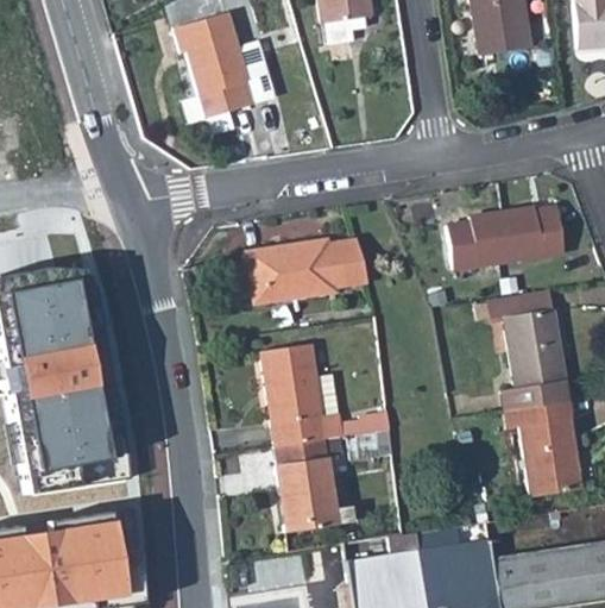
[(321,0),(325,17),(327,17),(329,37),(355,35),(354,24),(369,22),(366,11),(373,10),(372,0),(321,0)]
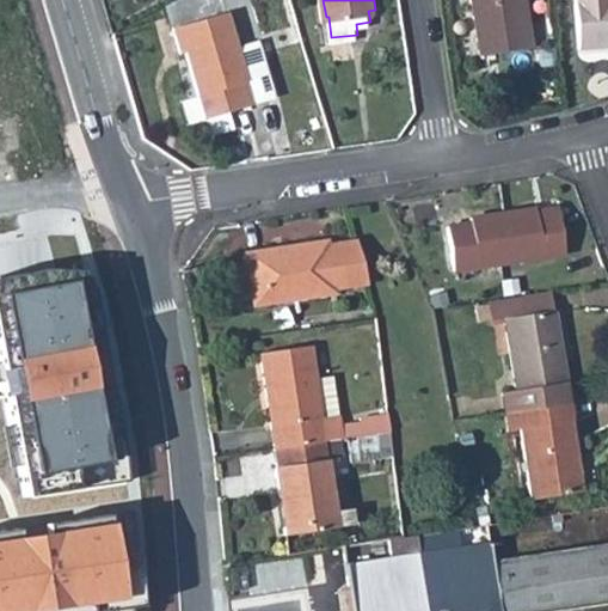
[(474,0),(478,18),(484,17),(485,32),(480,34),(483,53),(534,44),(527,0),(474,0)]
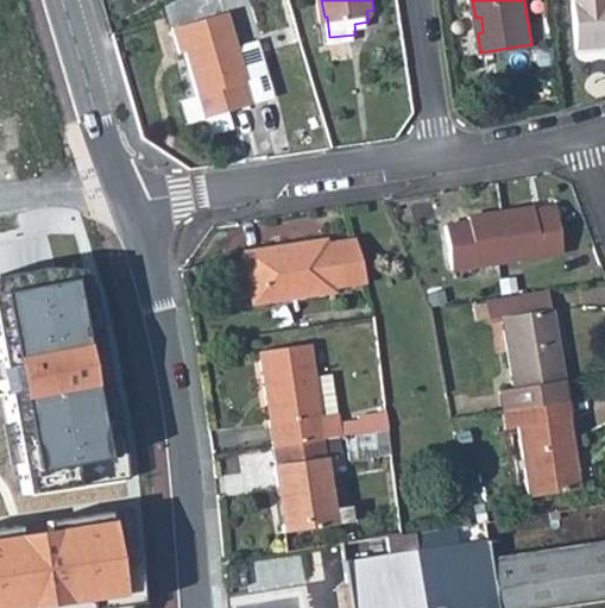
[(574,0),(579,45),(604,43),(604,0),(574,0)]
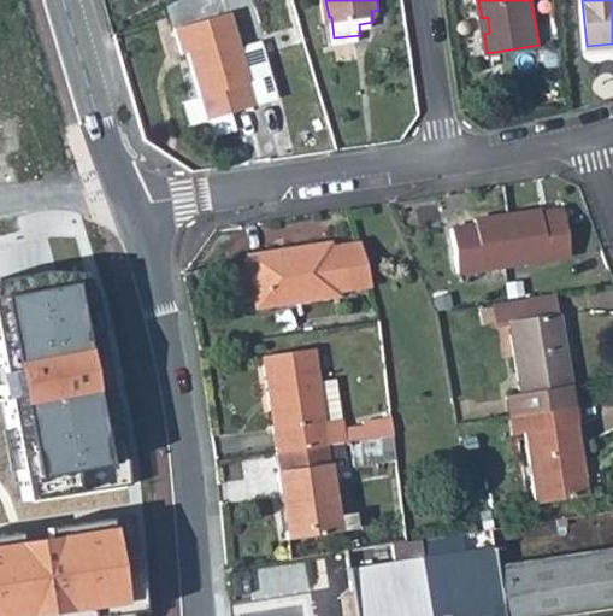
[(249,70),(242,46),(231,10),(177,27),(184,52),(190,52),(210,117),(259,104),(249,70)]
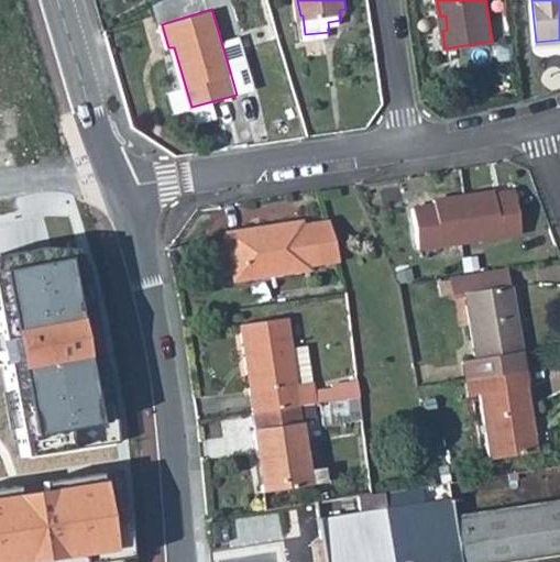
[(235,37),(221,42),(228,64),(241,59),(235,37)]
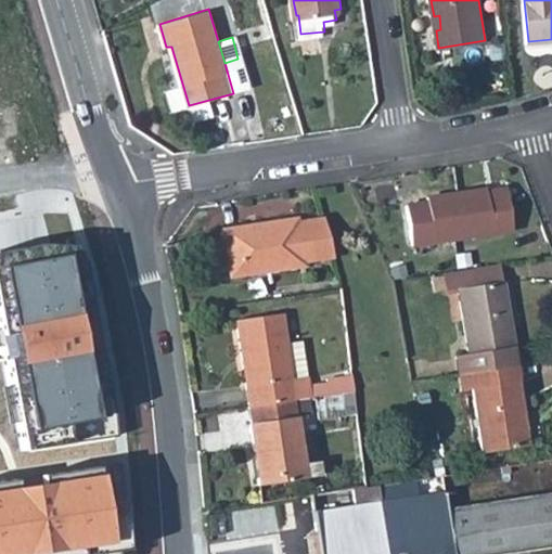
[(431,202),(409,205),(414,245),(515,229),(509,191),(490,193),(488,189),(429,197),(431,202)]
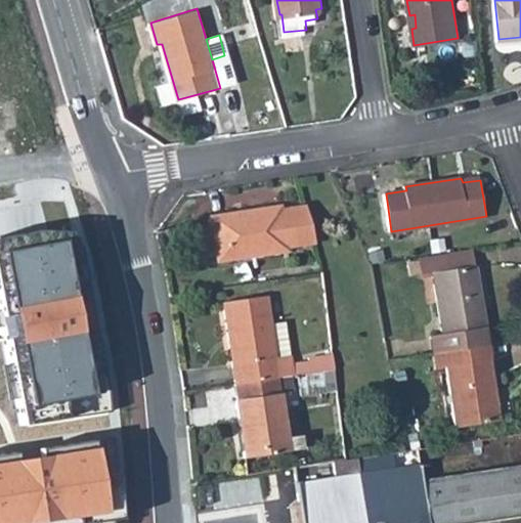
[(316,242),(308,205),(279,208),(279,206),(211,216),(213,226),(199,228),(203,252),(216,250),(217,261),(290,250),(290,245),(316,242)]
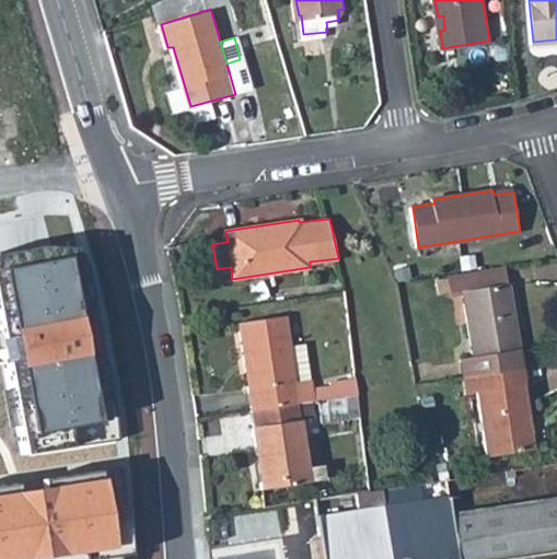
[(46,245),(0,251),(0,309),(25,454),(116,439),(115,416),(102,419),(66,246),(46,245)]
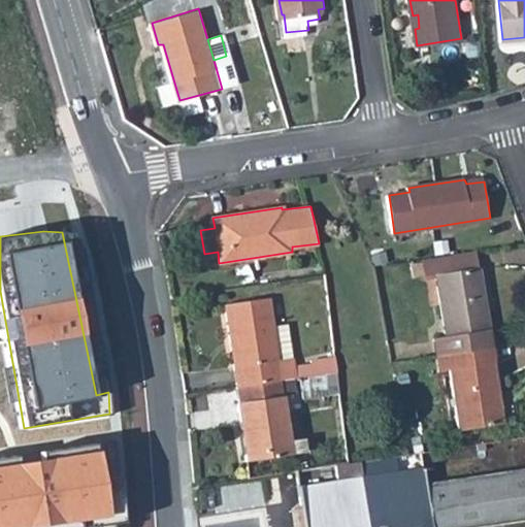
[(478,251),(422,260),(424,273),(437,272),(481,266),(478,251)]
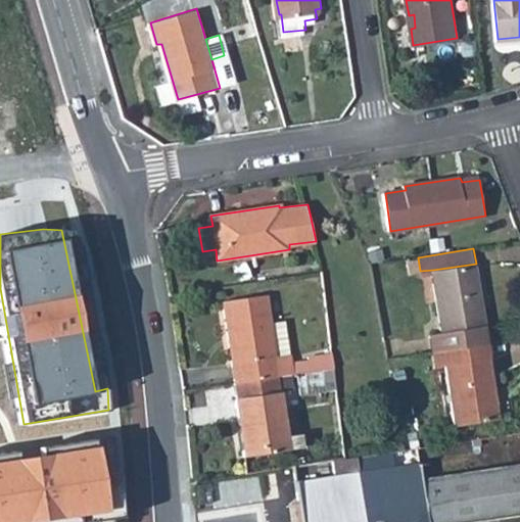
[(476,264),(433,270),(442,332),(431,333),(434,351),(487,343),(476,264)]
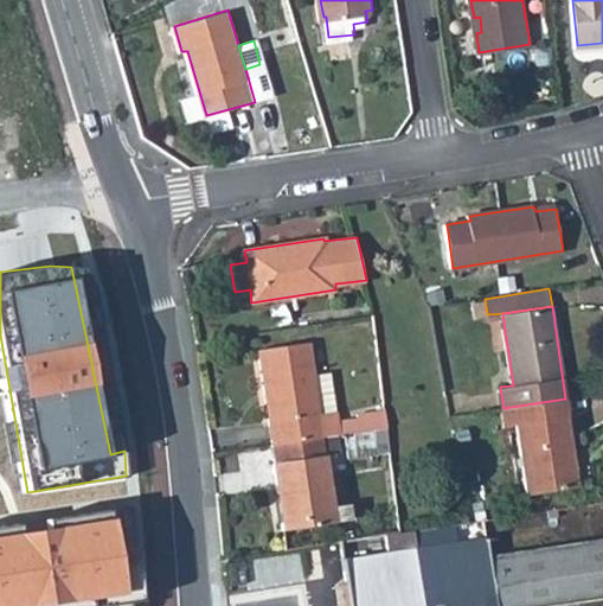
[(262,349),(275,442),(324,435),(340,433),(337,410),(319,413),(314,374),(309,342),(262,349)]
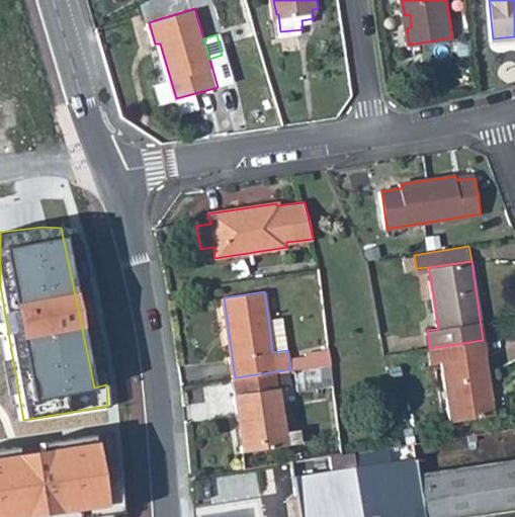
[(282,317),(268,319),(272,352),(287,350),(282,317)]
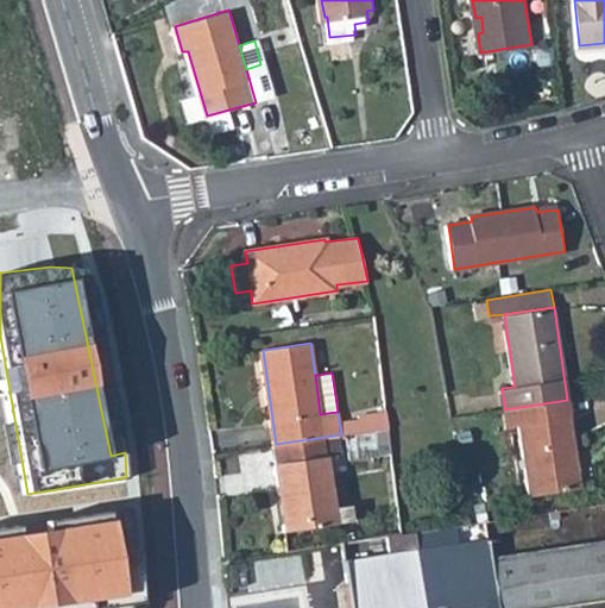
[(567,400),(505,409),(506,427),(520,425),(529,496),(579,489),(567,400)]
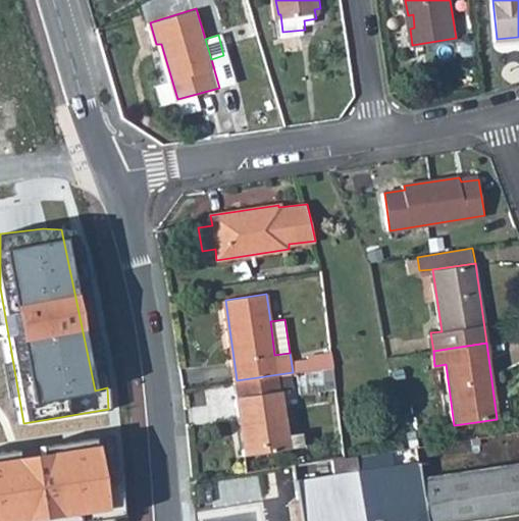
[(333,353),(297,358),(299,371),(334,366),(333,353)]
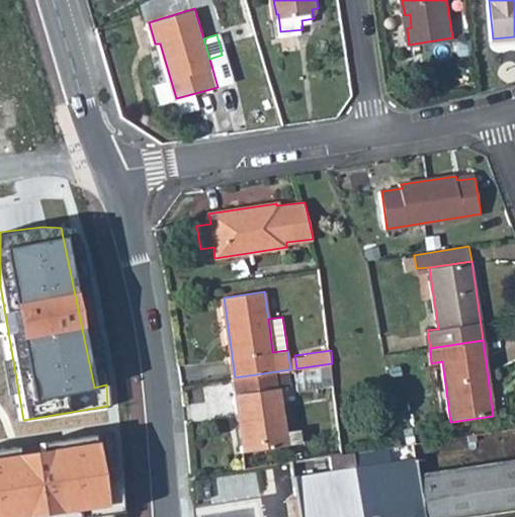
[(276,371),(235,377),(237,395),(235,396),(243,452),(287,445),(285,432),(276,371)]
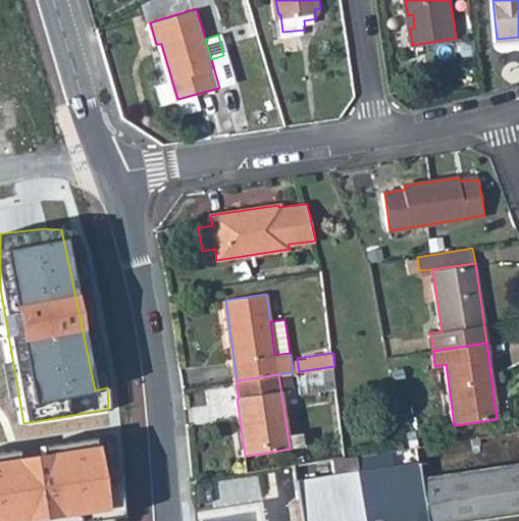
[(303,432),(288,435),(290,449),(305,447),(303,432)]
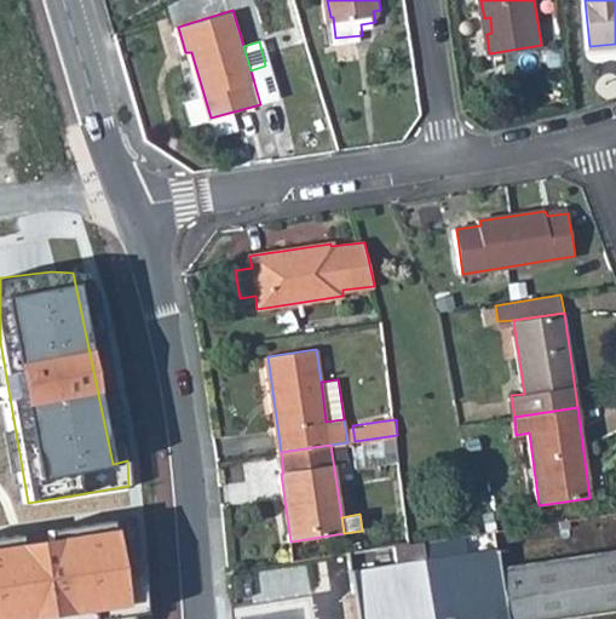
[(113,522),(0,538),(0,618),(79,618),(126,613),(113,522)]
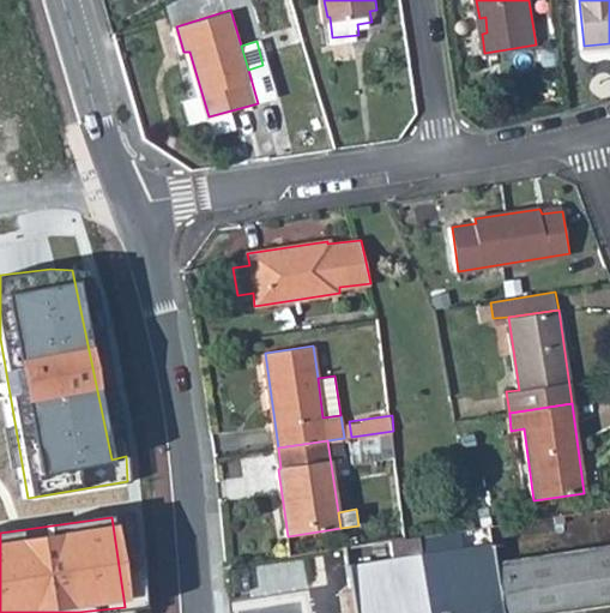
[(406,538),(345,547),(352,592),(356,612),(502,612),(495,563),(493,544),(427,554),(423,535),(406,538)]
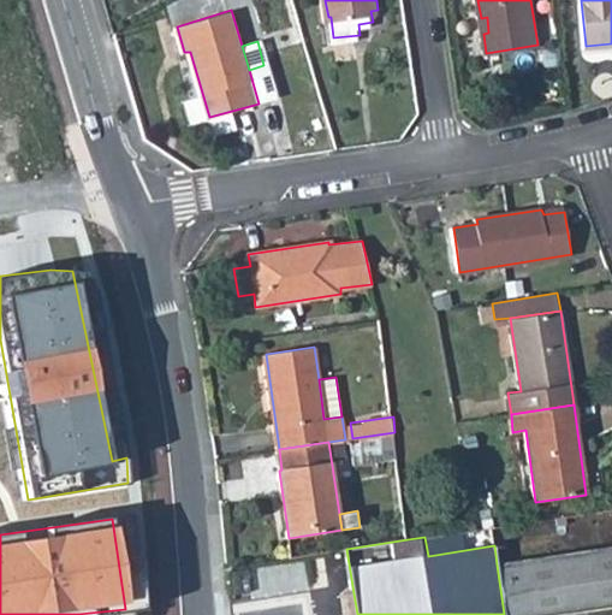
[(611,545),(497,565),(504,614),(565,614),(611,607),(611,545)]
